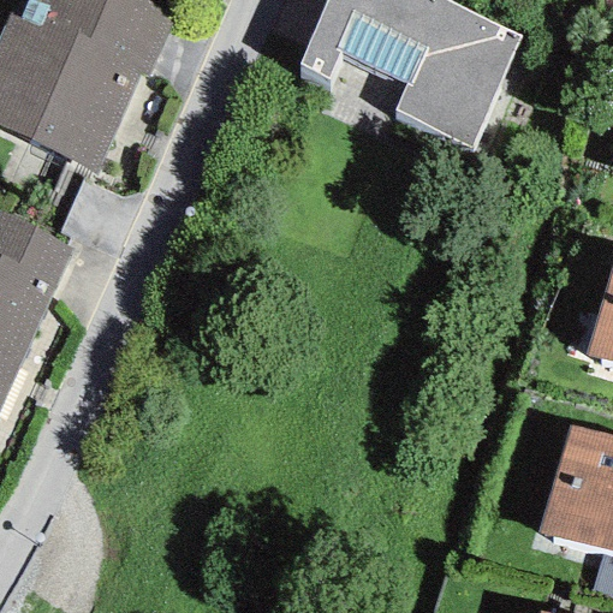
[(12,12),(0,37),(0,125),(96,173),(142,72),(148,76),(176,13),(146,0),(27,0),(22,16),(12,12)]
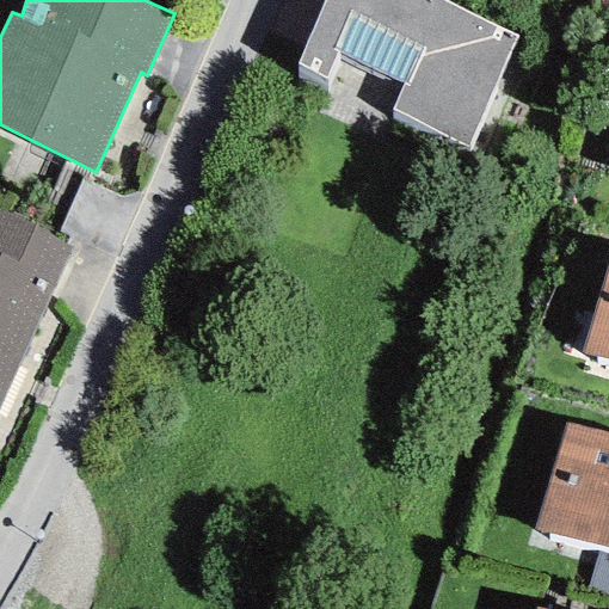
[(518,35),(449,0),(324,0),(299,61),(326,77),(338,50),(405,82),(393,109),(471,147),(518,35)]
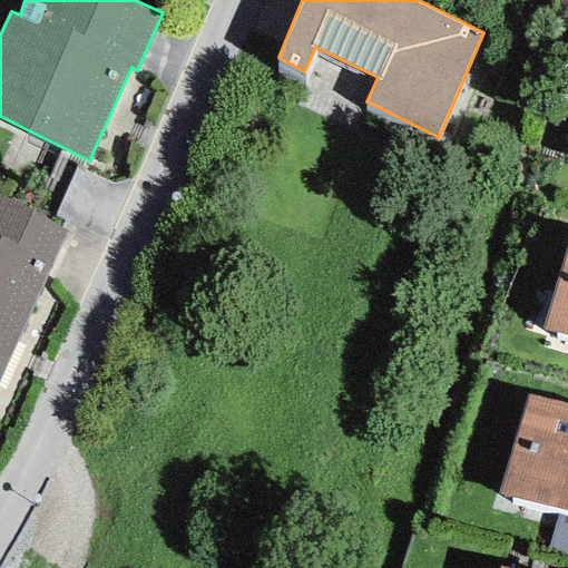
[(0,194),(0,238),(2,235),(52,261),(69,228),(0,194)]
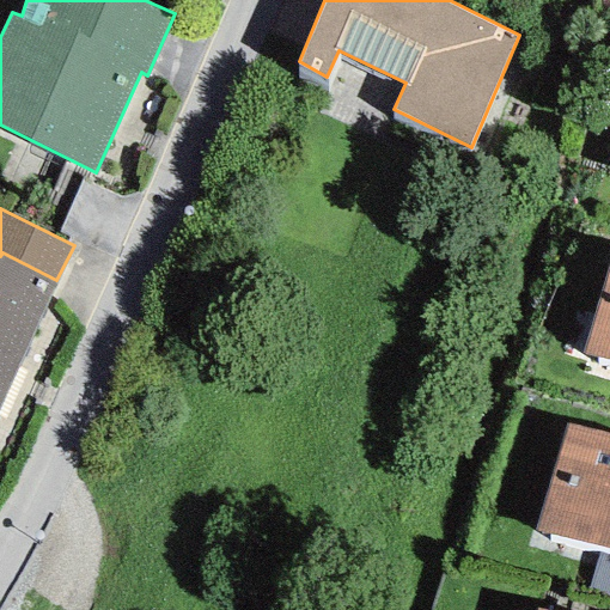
[(0,403),(56,280),(2,252),(0,256),(0,403)]
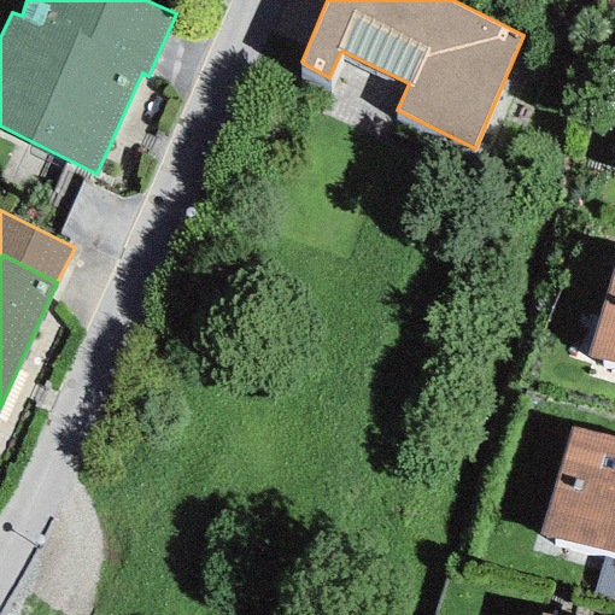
[(614,262),(587,356),(614,363),(614,262)]
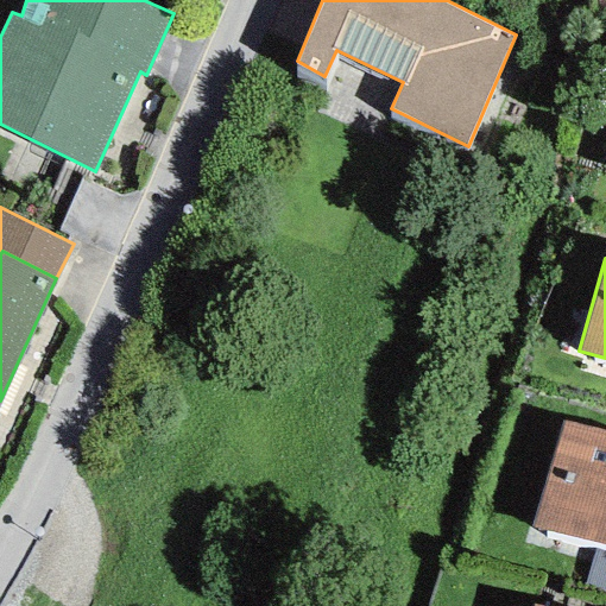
[(605,431),(563,421),(534,526),(605,544),(605,431)]
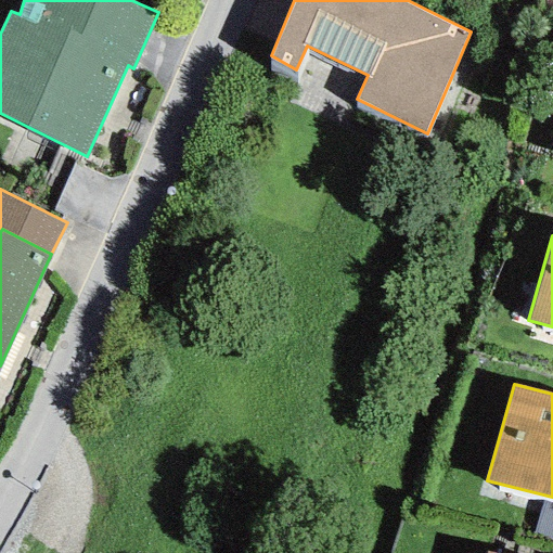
All buildings are outlined.
